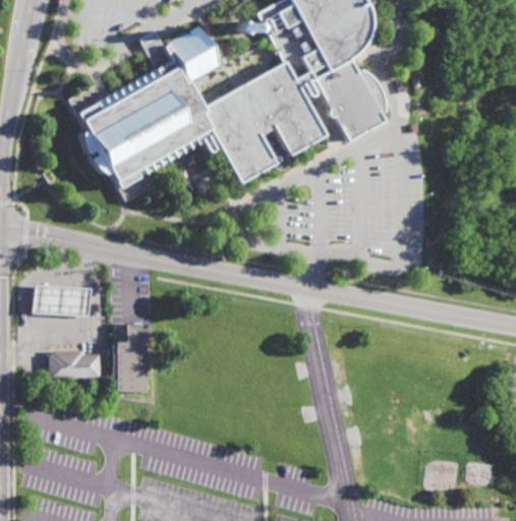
[(353,54),(361,67),(365,65),(371,69),(379,77),(385,90),(386,99),(385,110),(383,112),(387,118),(349,141),(316,77),(313,77),(319,87),(319,88),(319,89),(319,90),(319,91),(318,92),(317,93),(314,93),(313,93),(312,93),(311,92),(310,92),(305,81),(302,82),(331,132),(291,154),(277,127),(265,135),(279,162),(241,183),(218,133),(214,136),(218,143),(218,145),(218,146),(218,147),(218,149),(217,150),(216,151),(215,151),(214,152),(213,152),(212,151),(211,151),(206,142),(121,188),(113,173),(108,176),(100,170),(91,158),(88,149),(86,139),(84,130),(89,128),(71,100),(100,84),(107,98),(158,68),(144,41),(141,38),(158,29),(159,31),(167,44),(205,23),(227,62),(194,80),(208,104),(286,58),(267,24),(264,25),(259,16),(288,0),(362,0),(364,3),(369,14),(371,22),(371,30),(369,39),(367,44),(353,54)]
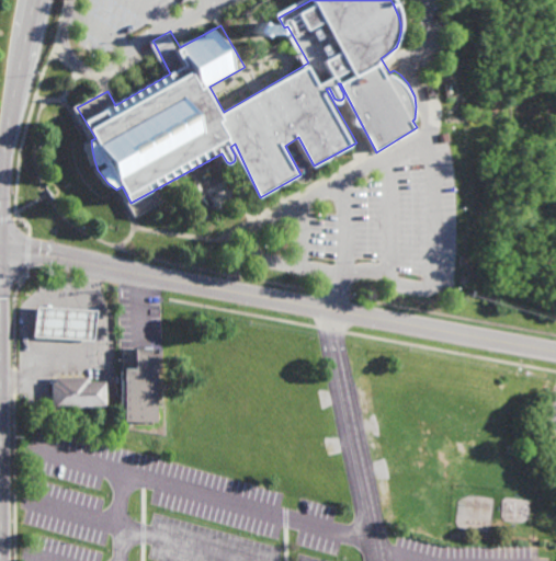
[(264,36),(256,32),(259,24),(268,29),(264,36)]
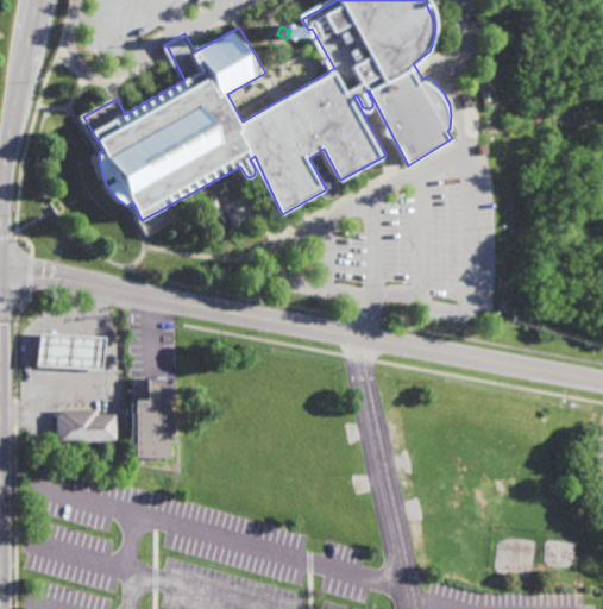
[(482,155),(481,144),(489,143),(490,154),(482,155)]
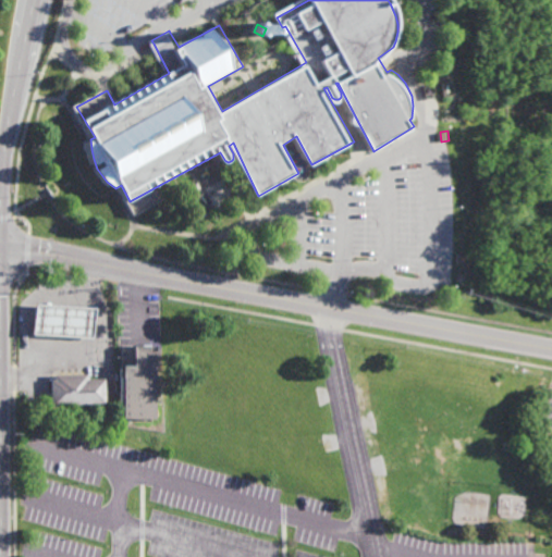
[(34,307),(33,335),(92,339),(94,311),(34,307)]
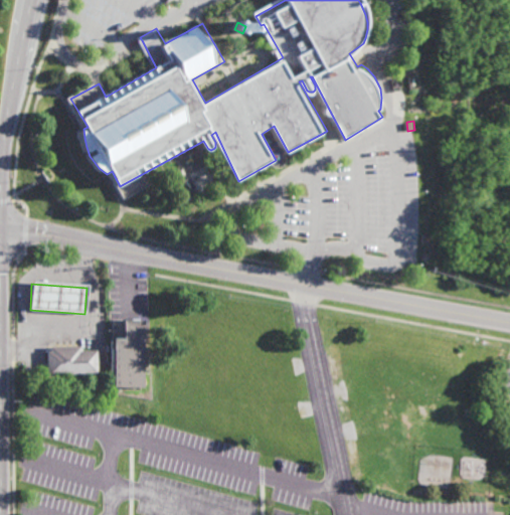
[(147,388),(115,387),(116,338),(128,338),(129,322),(148,322),(147,388)]
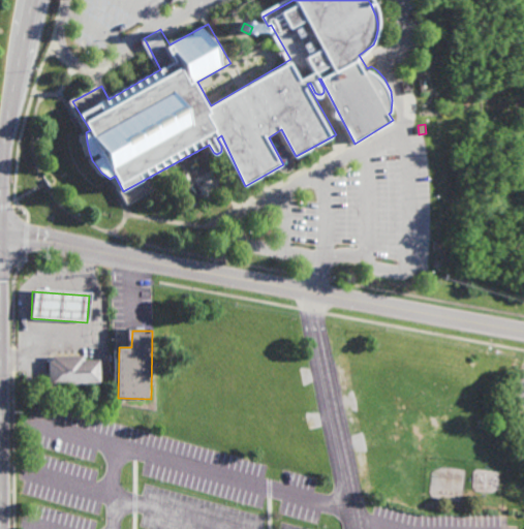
[(83,361),(83,355),(53,356),(53,360),(49,360),(49,385),(100,384),(100,361),(83,361)]
